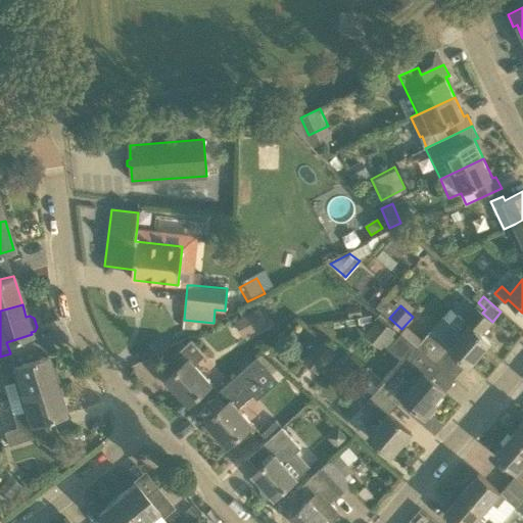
[(482,313),(477,307),(465,321),(457,314),(449,306),(430,330),(431,330),(417,345),(436,363),(449,347),(470,366),(490,342),(481,334),(492,322),(482,313)]
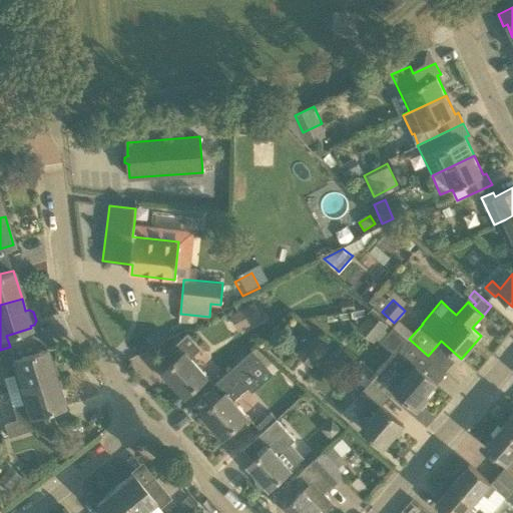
[(253,302),(230,314),(238,329),(262,317),(253,302)]
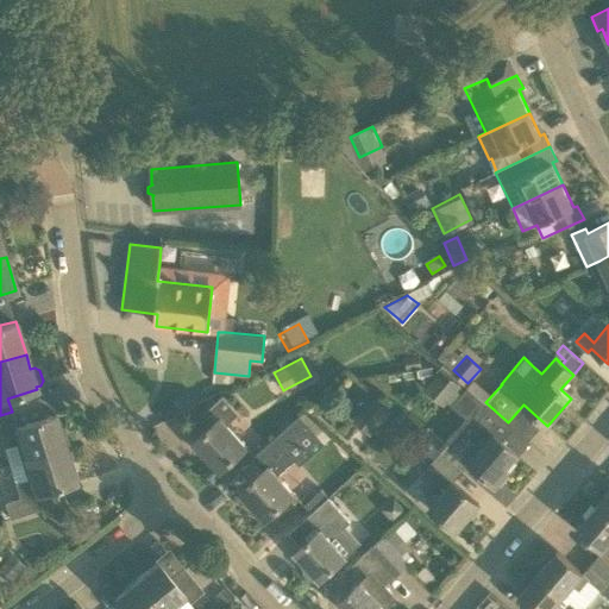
[(441,369),(425,388),(444,405),(447,401),(462,385),(441,369)]
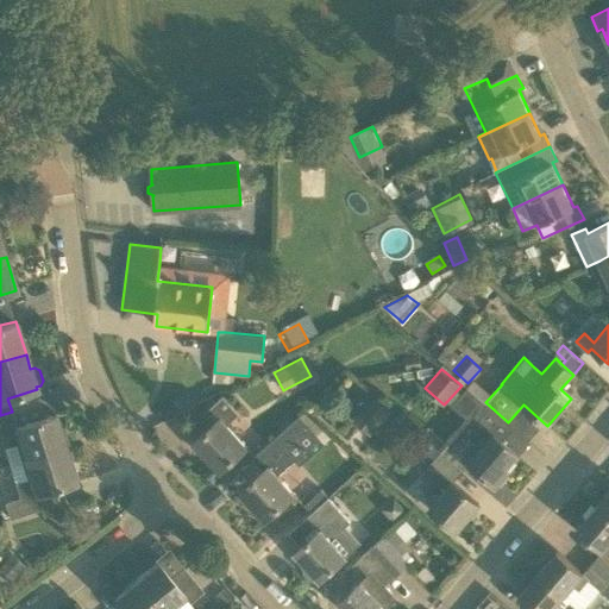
[(485,403),(468,387),(452,405),(490,438),(482,447),(471,437),(458,452),(449,444),(440,452),(463,471),(469,463),(495,485),(509,470),(506,468),(518,453),(502,440),(513,427),(508,422),(485,402),(485,403)]
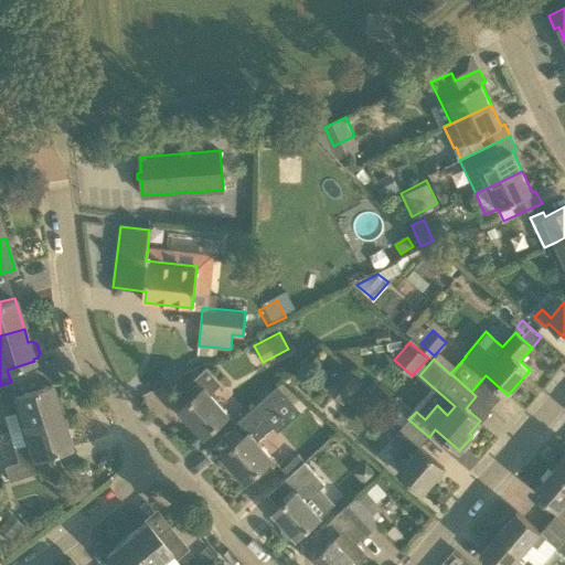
[(204,436),(228,414),(210,393),(221,383),(206,366),(183,388),(192,398),(180,409),(204,436)]
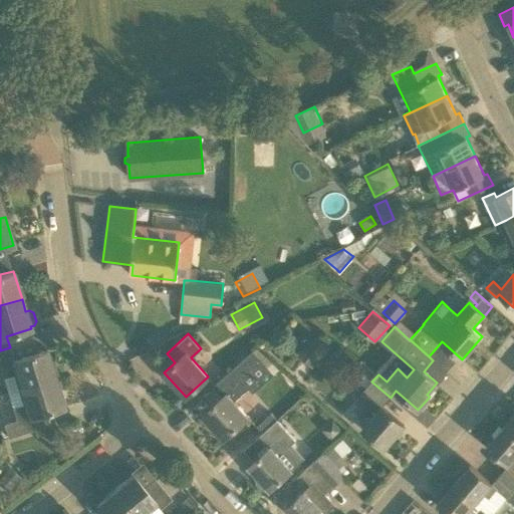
[(314,335),(297,355),(311,367),(328,347),(314,335)]
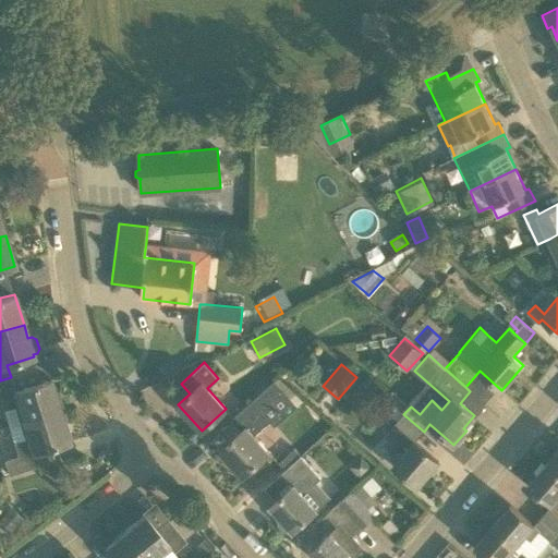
[(14,390),(11,377),(0,380),(0,399),(3,410),(14,407),(20,423),(60,410),(50,379),(14,390)]
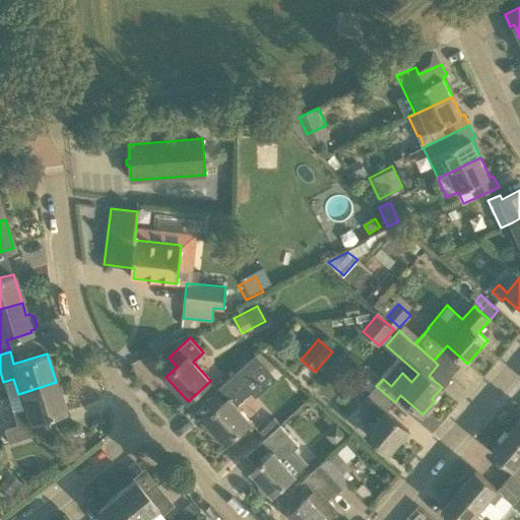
[(225,443),(251,421),(237,405),(252,392),(235,373),(214,391),(224,401),(204,419),(225,443)]
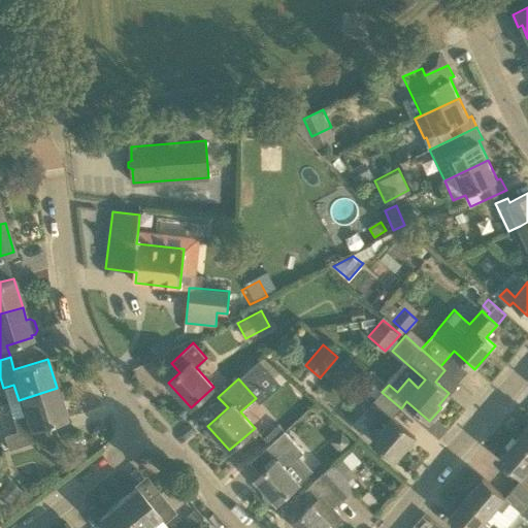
[(401,408),(382,392),(372,383),(366,389),(376,398),(366,409),(384,425),(371,439),(395,460),(416,437),(393,418),(401,408)]
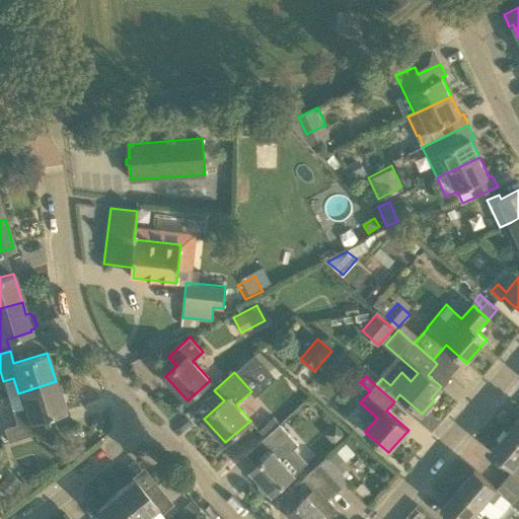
[(8,442),(35,433),(31,421),(65,411),(56,381),(18,393),(22,409),(12,411),(16,424),(3,428),(8,442)]
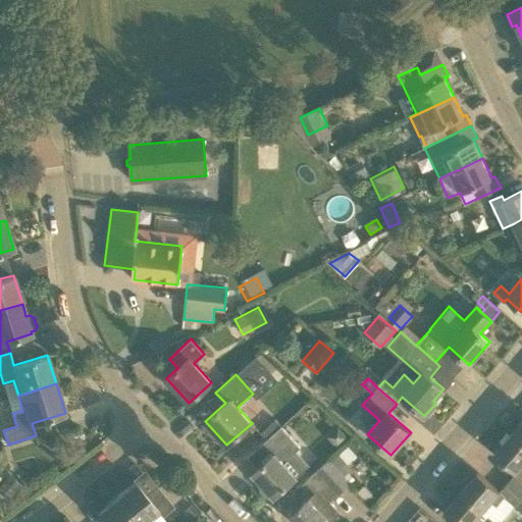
[(521,420),(511,433),(521,442),(521,420)]
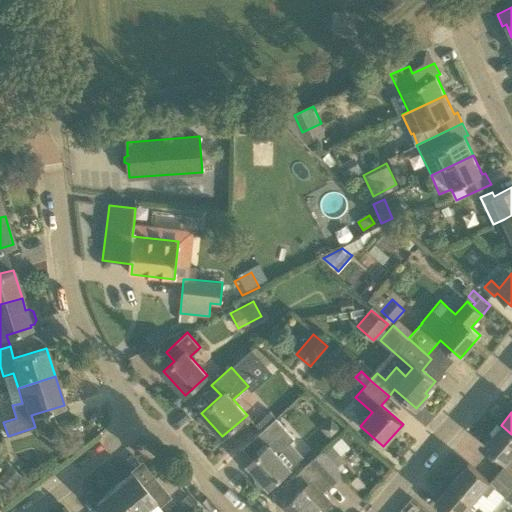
[(268,487),(291,467),(278,453),(294,438),(276,418),(259,433),(269,445),(247,464),(268,487)]
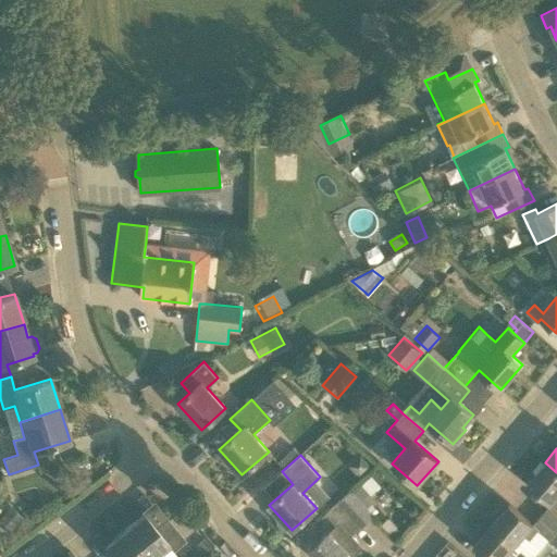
[(556,527),(556,509),(556,507),(556,472),(545,462),(527,484),(551,504),(542,514),(556,527)]
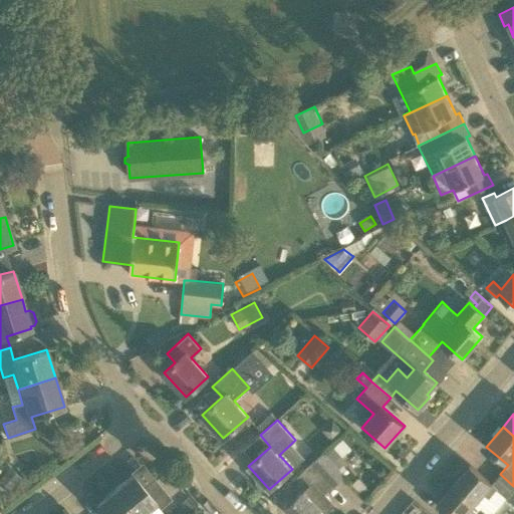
[(332,486),(344,475),(323,453),(300,474),(311,485),(304,491),(304,490),(285,507),(291,513),(325,513),(335,504),(321,489),(328,482),(332,486)]
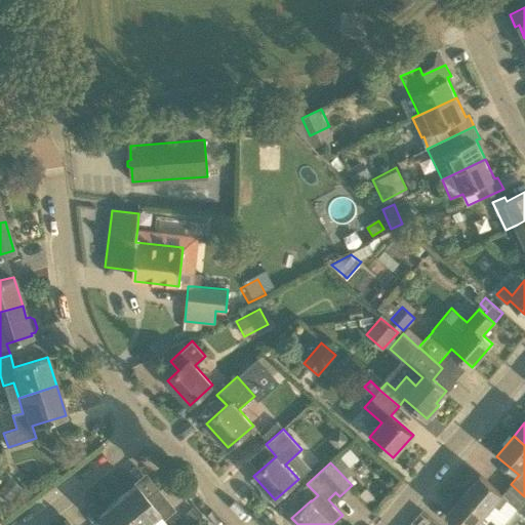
[(502,493),(480,475),(463,494),(485,514),(493,505),(498,509),(508,499),(518,509),(524,514),(524,496),(511,484),(502,493)]
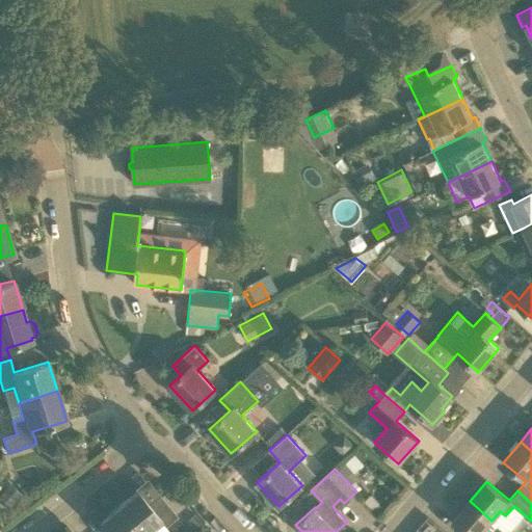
[(0,493),(0,502),(7,508),(9,506),(17,497),(5,487),(0,493)]
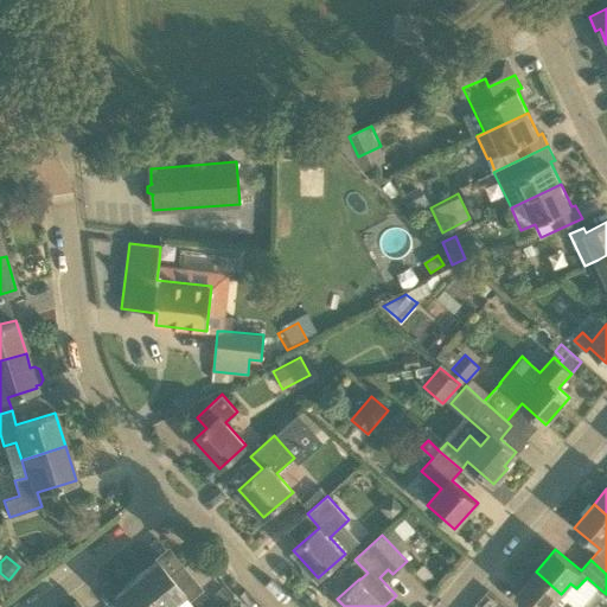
[(160,564),(157,560),(135,577),(158,606),(167,606),(184,594),(189,599),(202,588),(181,564),(172,573),(163,562),(160,564)]
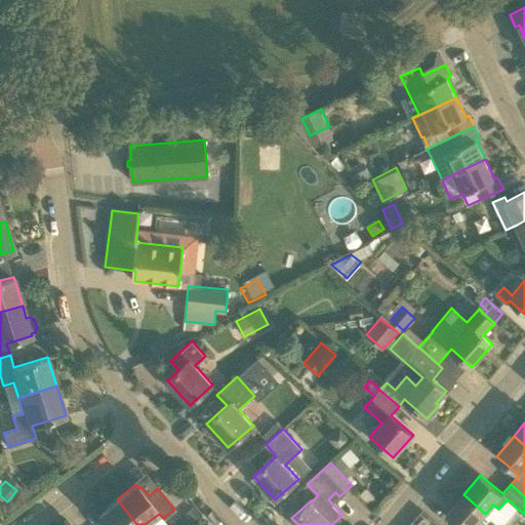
[(497,524),(485,514),(463,494),(446,515),(457,524),(497,524)]
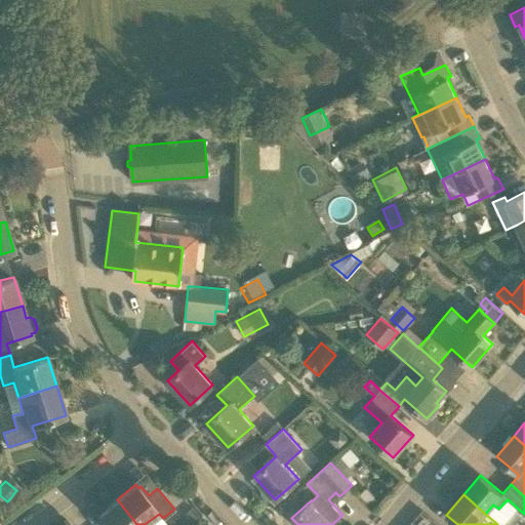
[(136,524),(117,499),(97,516),(101,519),(98,521),(102,524),(136,524)]
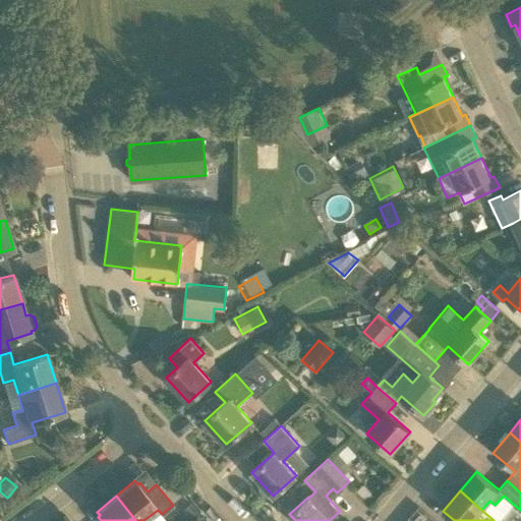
[(190,503),(183,509),(189,516),(196,510),(190,503)]
